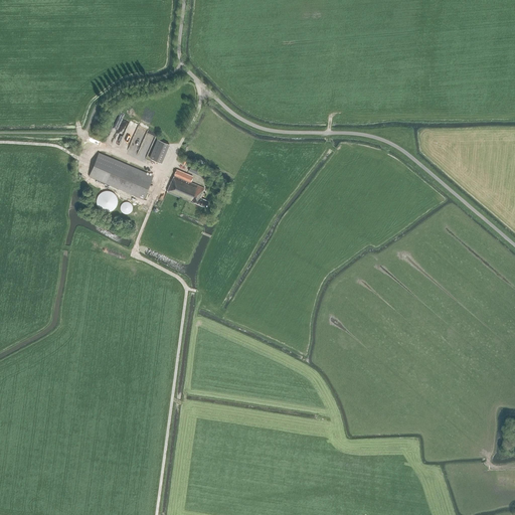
[(191,94),(192,91),(184,88),(182,92),(185,93),(183,96),(189,99),(192,94),(191,94)]
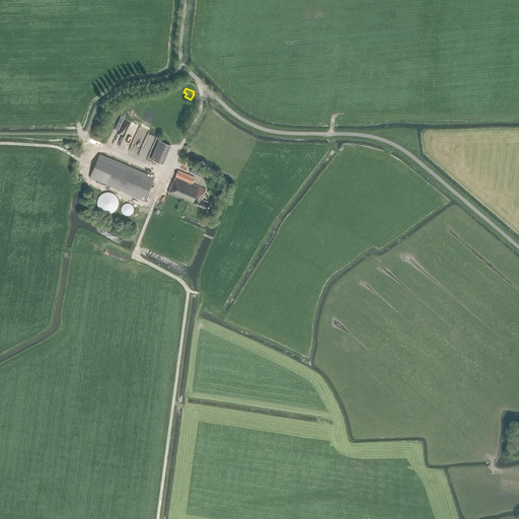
[(159,140),(151,159),(162,164),(170,145),(159,140)]
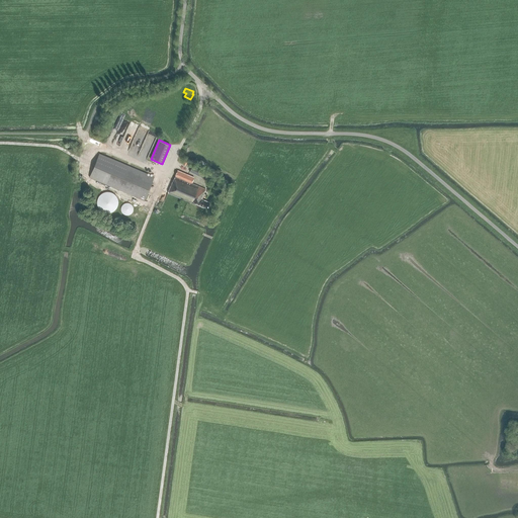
[(144,200),(154,177),(99,154),(89,177),(144,200)]
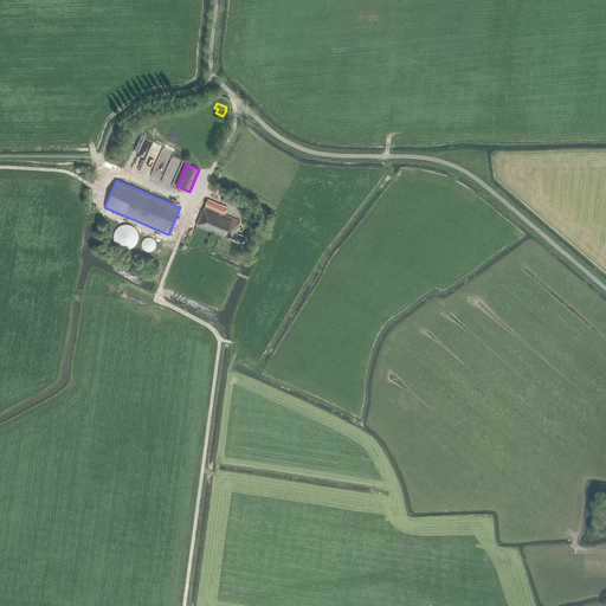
[(240,210),(244,204),(225,194),(221,200),(240,210)]
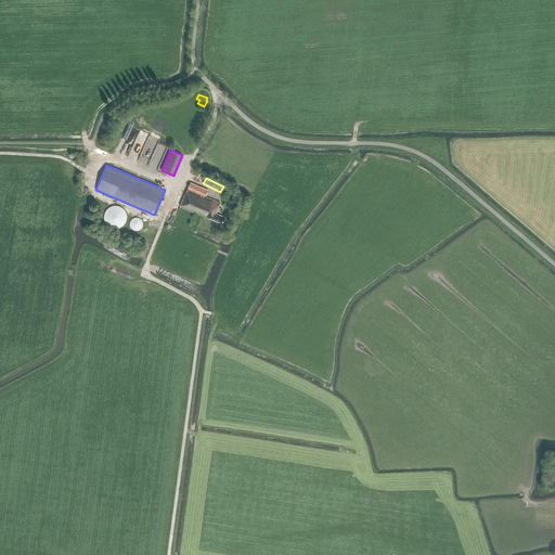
[(208,218),(216,221),(221,223),(224,217),(216,214),(220,203),(205,196),(208,190),(190,182),(180,205),(179,205),(179,206),(180,207),(208,219),(208,218)]
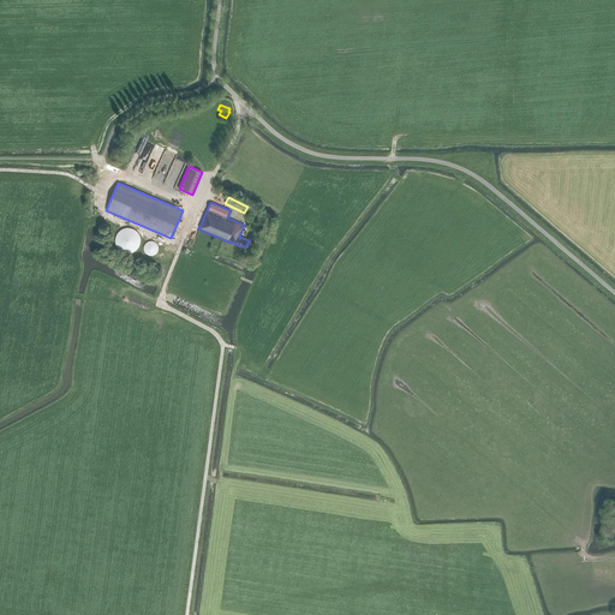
[(133,252),(133,251),(135,251),(136,250),(137,249),(138,248),(138,246),(139,246),(139,245),(139,244),(139,243),(141,243),(141,242),(141,240),(141,239),(141,238),(139,237),(139,236),(139,234),(138,234),(138,233),(137,232),(136,231),(135,230),(133,230),(133,228),(132,228),(131,228),(129,228),(127,228),(126,228),(124,228),(123,228),(121,230),(120,231),(119,231),(119,232),(118,232),(118,233),(117,233),(117,234),(117,236),(115,236),(115,237),(115,238),(115,239),(115,240),(115,242),(115,243),(115,244),(115,245),(117,245),(117,246),(117,248),(118,249),(119,249),(120,250),(120,251),(121,251),(123,252),(124,252),(125,252),(126,252),(127,254),(129,254),(130,252),(132,252),(133,252)]
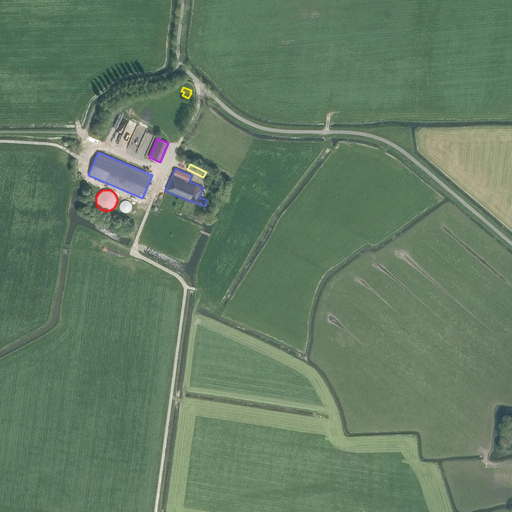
[(131,207),(131,205),(131,203),(130,202),(130,201),(128,200),(127,200),(126,199),(125,199),(123,200),(122,201),(121,202),(121,203),(120,205),(121,207),(122,208),(123,209),(124,210),(126,210),(127,210),(128,210),(130,208),(131,207)]
